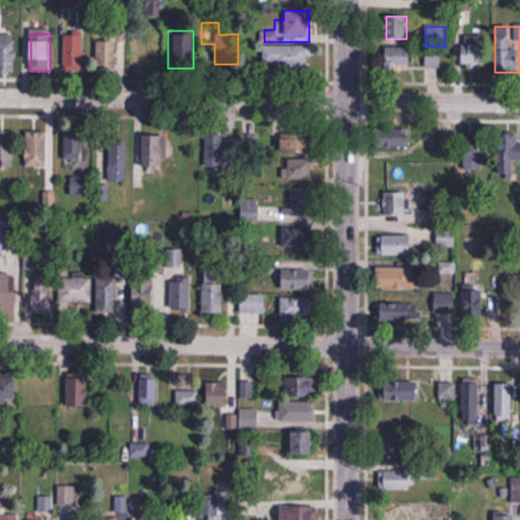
[(83,71),(83,34),(65,34),(65,71),(83,71)]
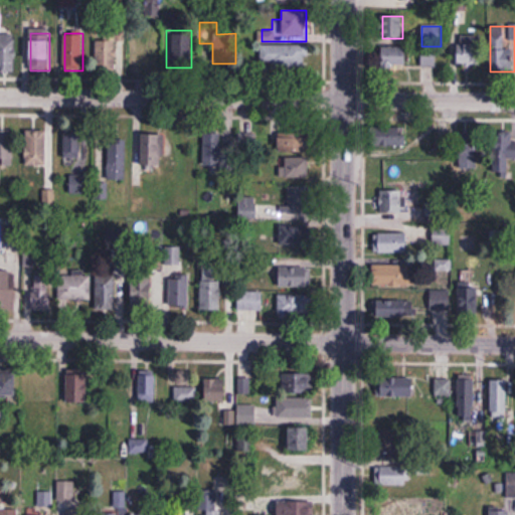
[(15,36),(0,35),(0,71),(15,71),(15,36)]
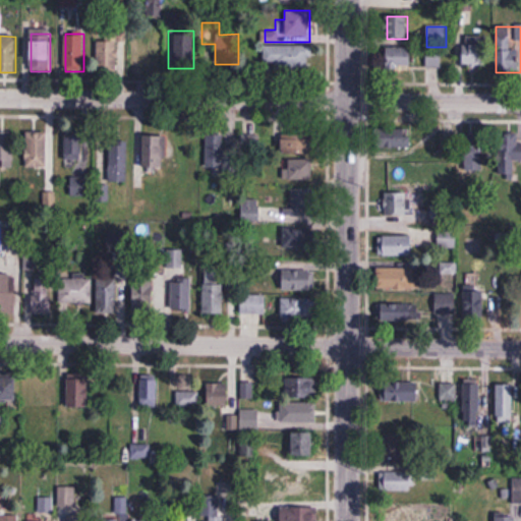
[(463,67),(486,67),(486,37),(463,37),(463,67)]
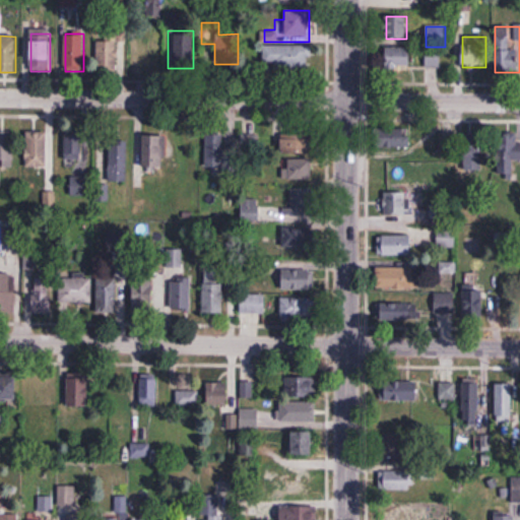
[(119,73),(119,38),(98,38),(98,73),(119,73)]
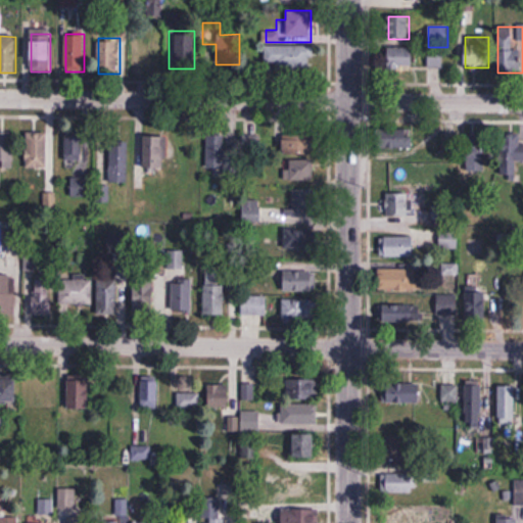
[(265,47),(265,67),(311,67),(311,47),(265,47)]
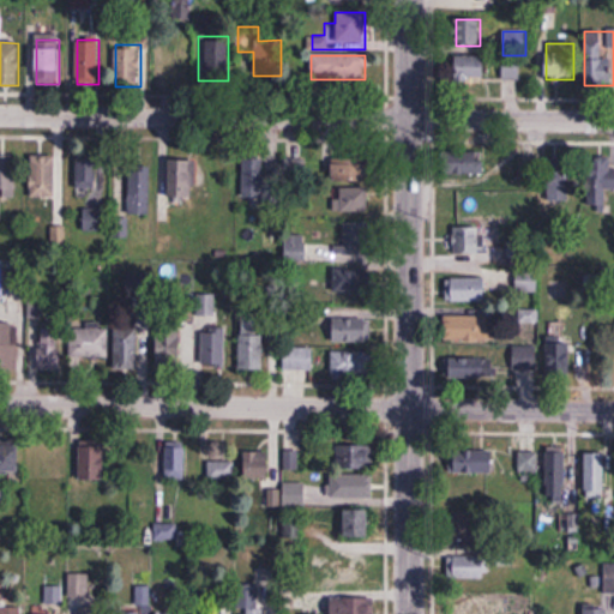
[(456,55),(456,79),(485,79),(485,55),(456,55)]
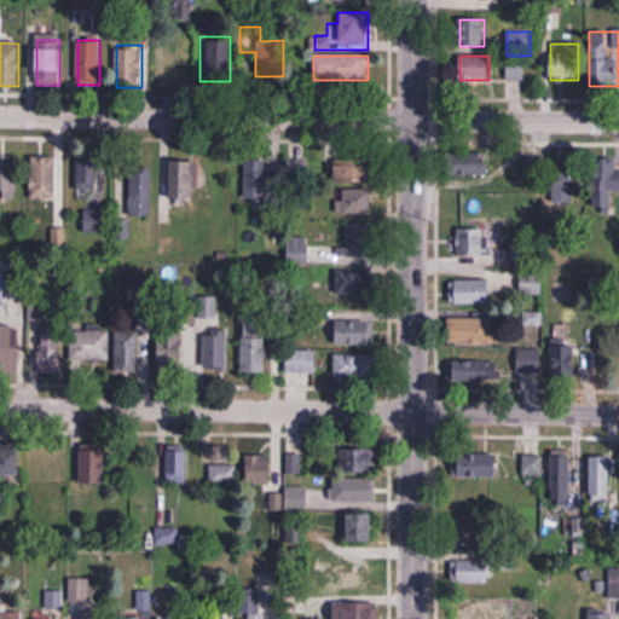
[(525,81),(525,59),(507,59),(507,81),(525,81)]
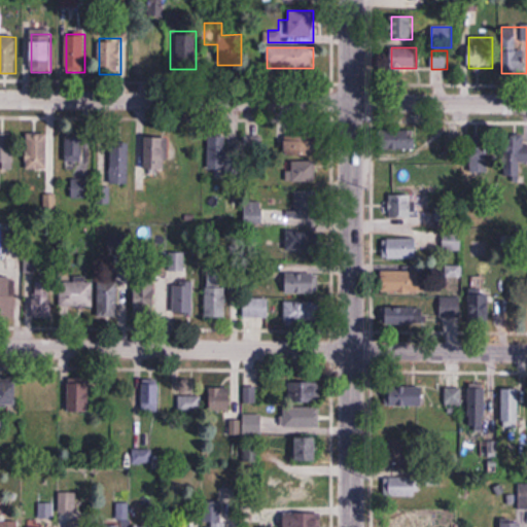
[(415,150),(415,130),(378,130),(378,150),(415,150)]
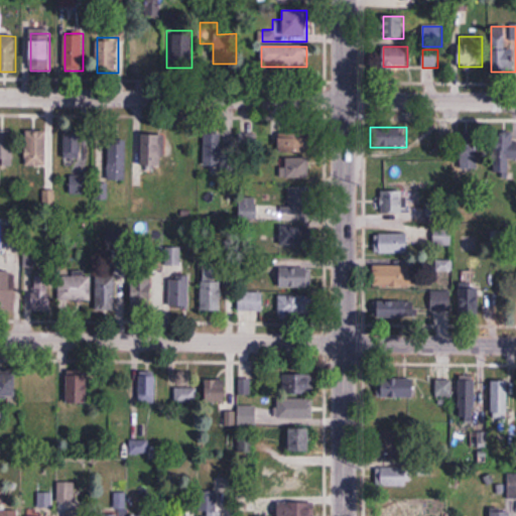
[(0,130),(0,164),(13,165),(13,131),(0,130)]
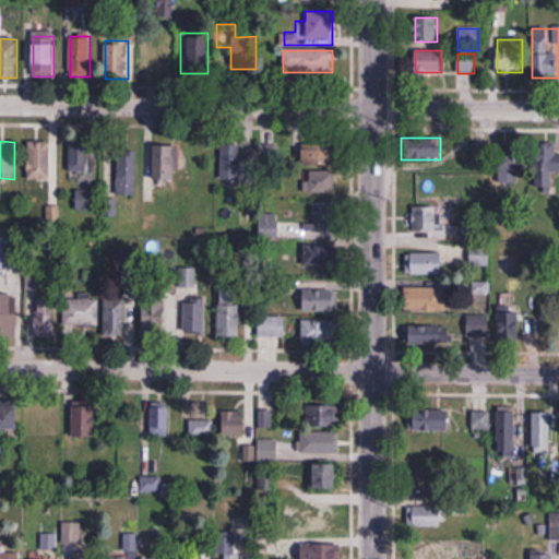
[(50,143),(28,143),(28,180),(50,180),(50,143)]
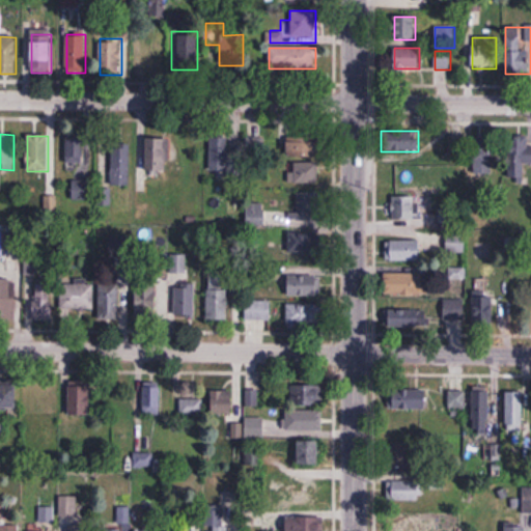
[(510,137),(509,182),(524,182),(524,165),(530,165),(530,146),(528,146),(528,137),(510,137)]
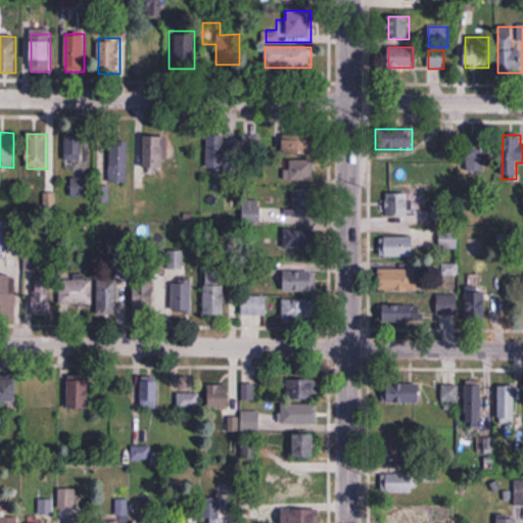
[(212,169),(230,169),(230,136),(212,136),(212,169)]
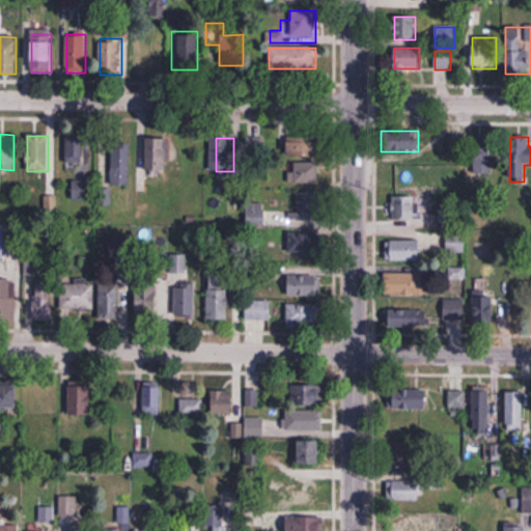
[(146,139),(146,172),(170,172),(170,139),(146,139)]
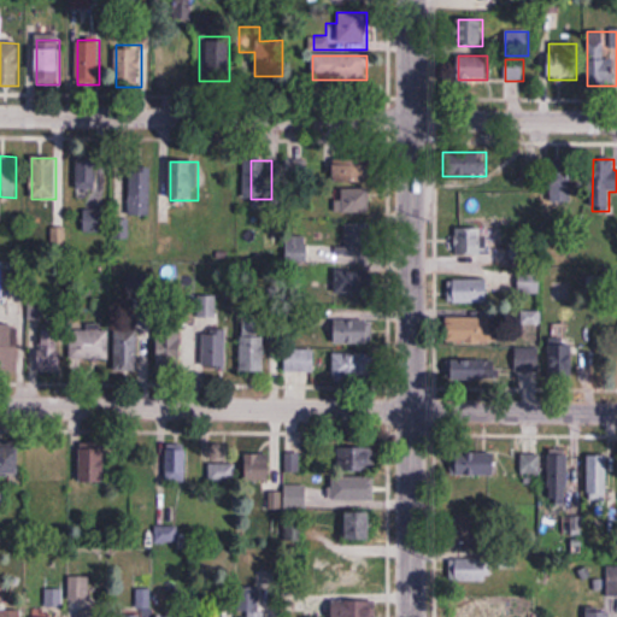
[(104,163),(75,164),(76,199),(105,198),(104,163)]
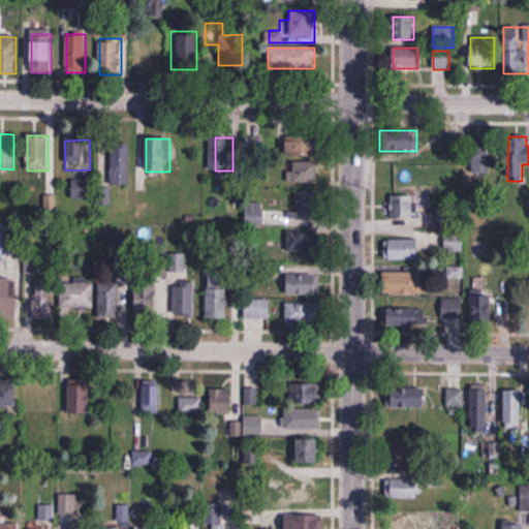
[(471,179),(491,179),(491,139),(471,139),(471,179)]
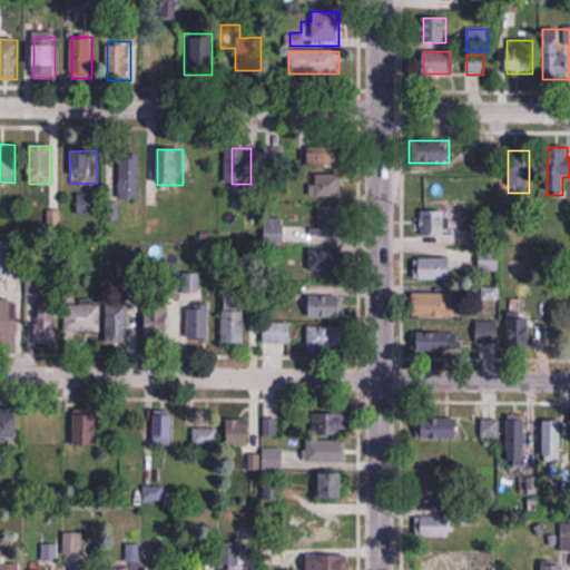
[(120,199),(139,199),(139,154),(120,154),(120,199)]
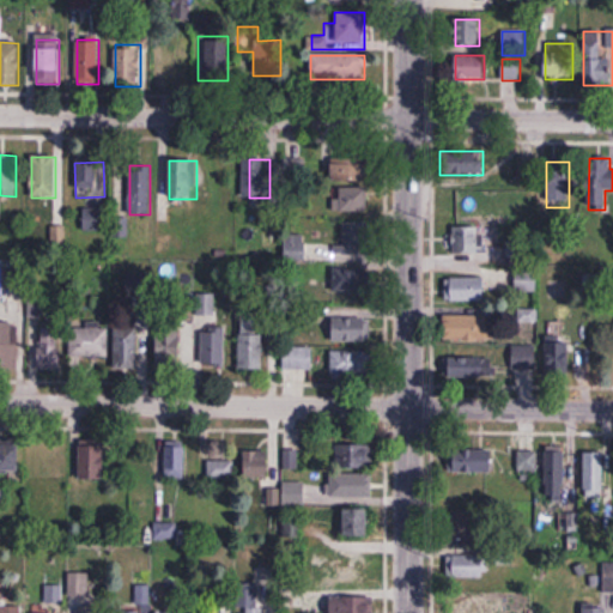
[(334,211),(366,211),(366,187),(334,187),(334,211)]
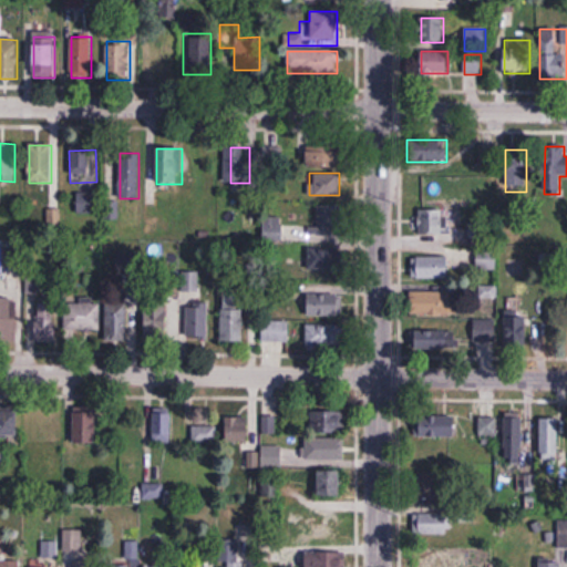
[(99,214),(99,193),(78,193),(78,214),(99,214)]
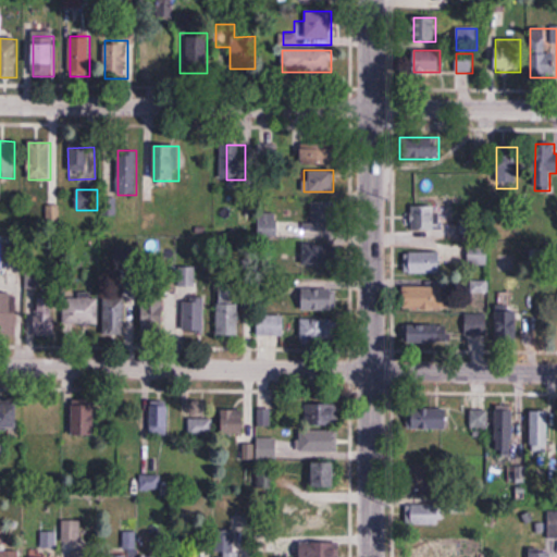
[(310,201),(310,232),(334,232),(334,201),(310,201)]
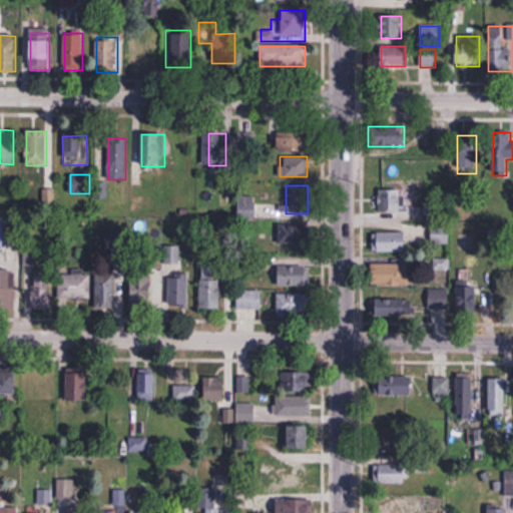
[(379,211),(403,211),(403,187),(379,187),(379,211)]
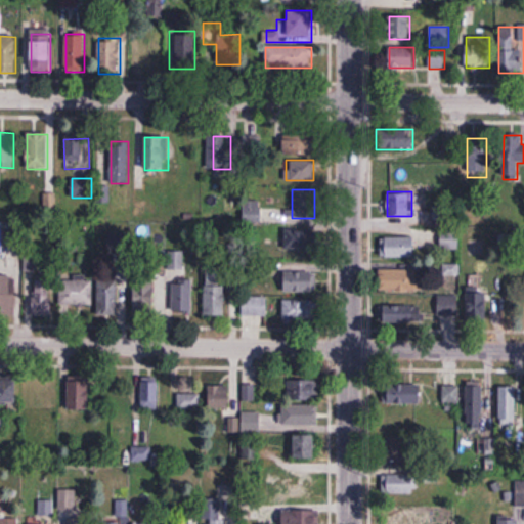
[(272,221),(272,206),(244,206),(244,221),(272,221)]
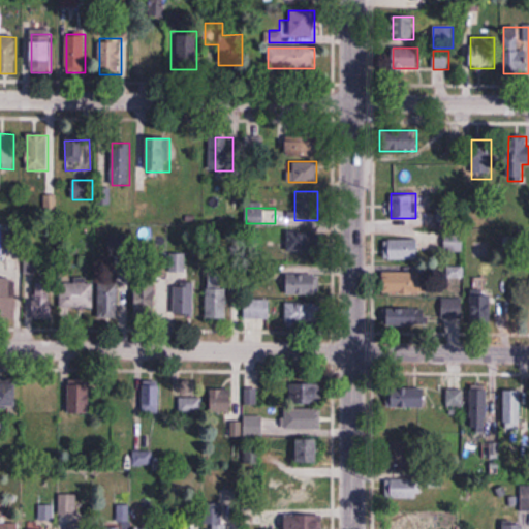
[(287,251),(317,251),(317,230),(287,230),(287,251)]
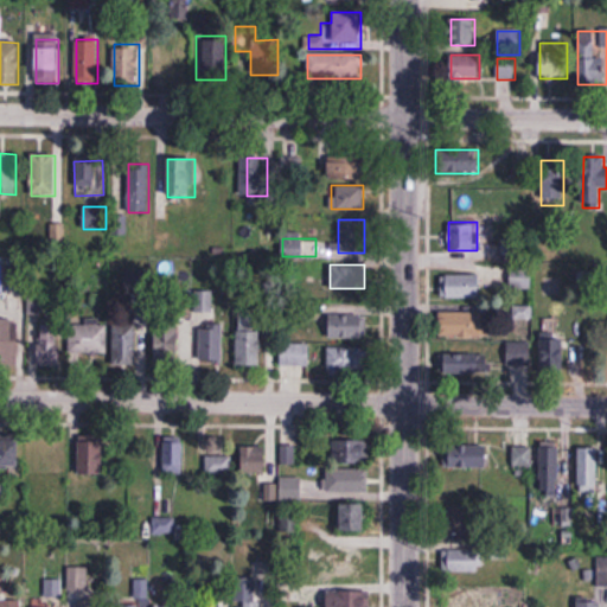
[(510,288),(531,288),(531,268),(510,268),(510,288)]
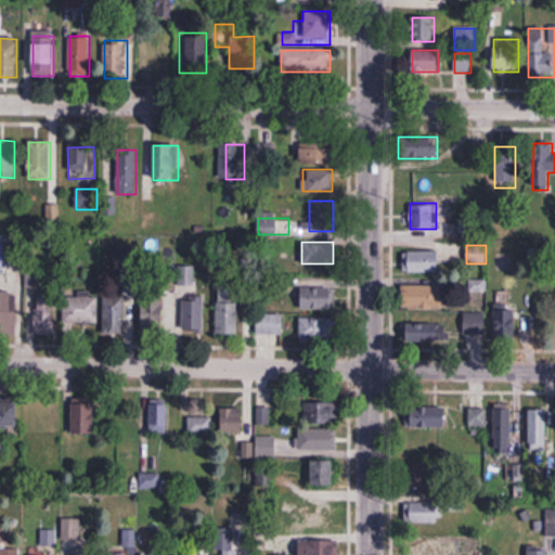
[(407,250),(407,272),(438,272),(438,250),(407,250)]
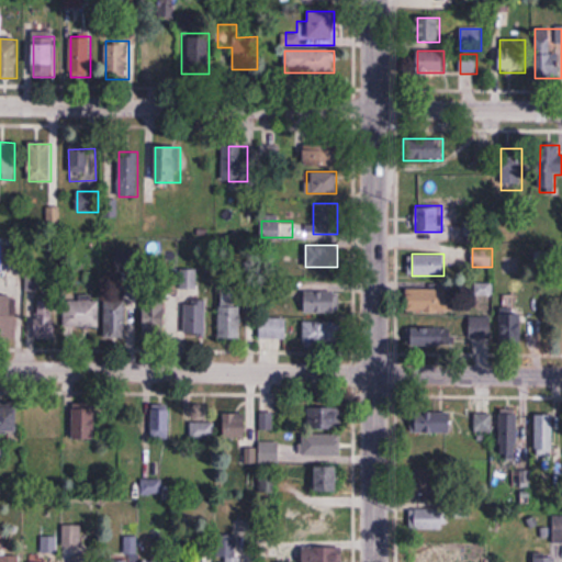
[(502,259),(504,273),(518,271),(517,257),(502,259)]
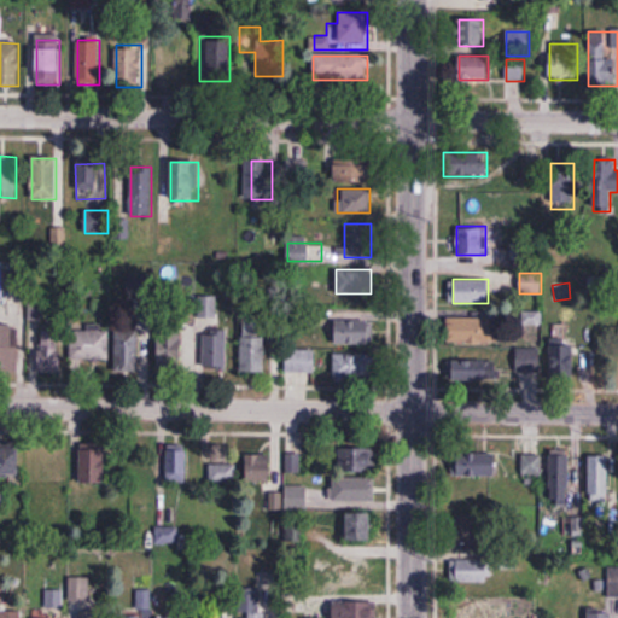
[(542,312),(523,312),(523,325),(542,325),(542,312)]
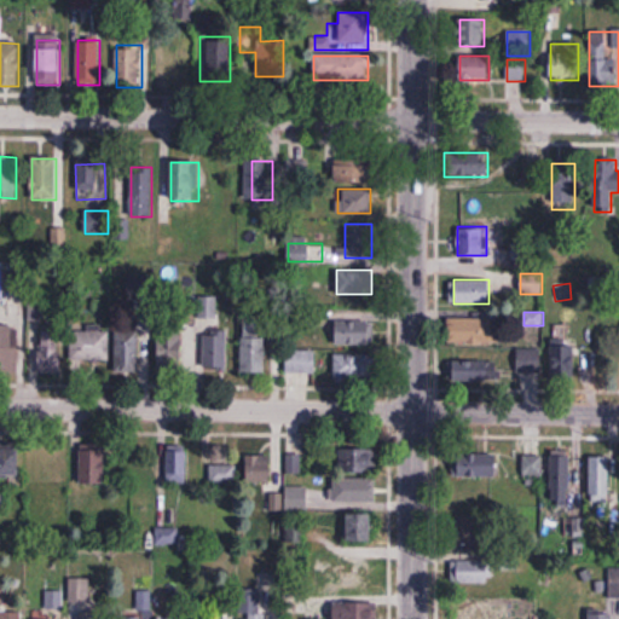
[(336,345),(372,345),(372,314),(336,314),(336,345)]
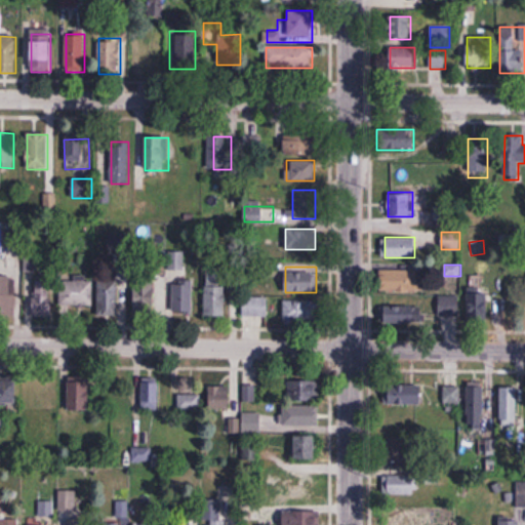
[(378,269),(378,289),(423,289),(423,269),(378,269)]
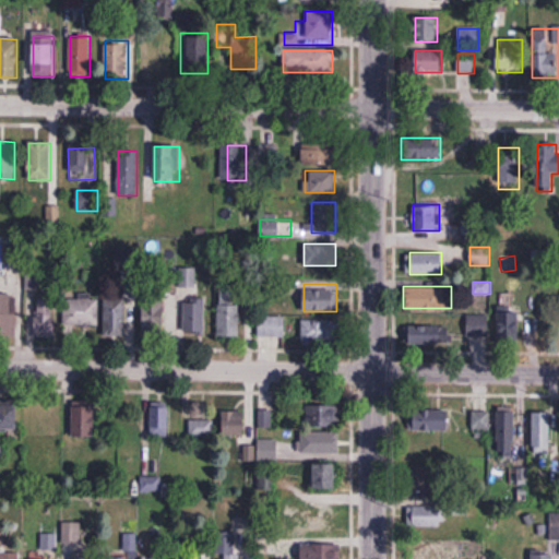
[(0,334),(20,334),(20,295),(0,294),(0,334)]
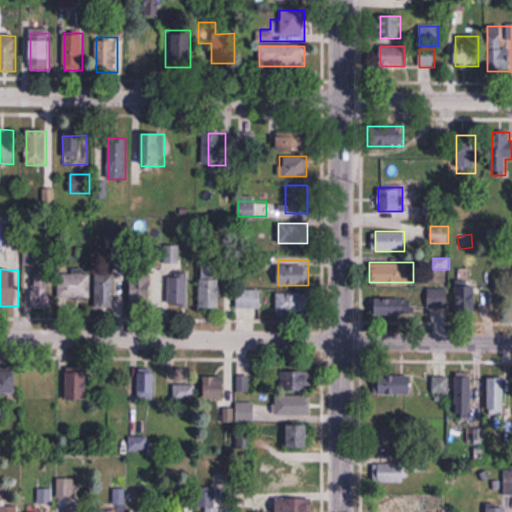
[(115,307),(115,272),(97,272),(97,307),(115,307)]
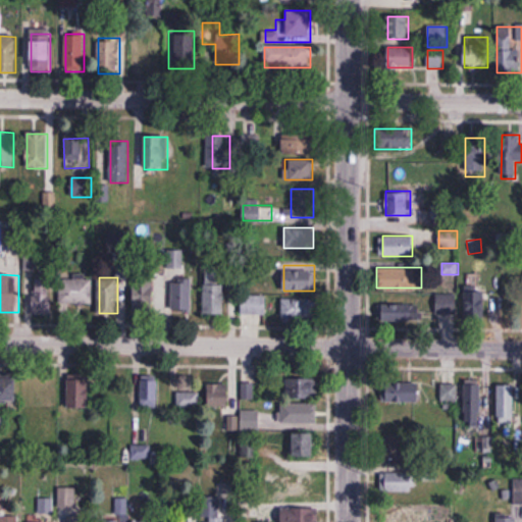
[(153,278),(134,277),(134,309),(152,309),(153,278)]
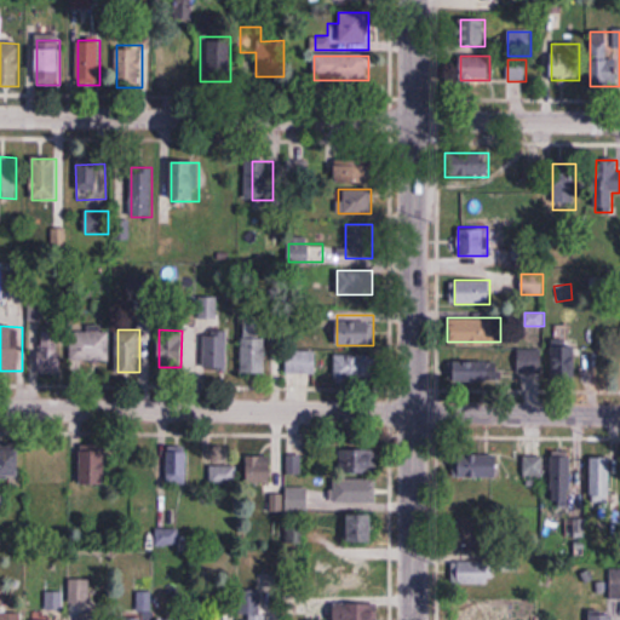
[(72,362),(109,362),(109,333),(72,333),(72,362)]
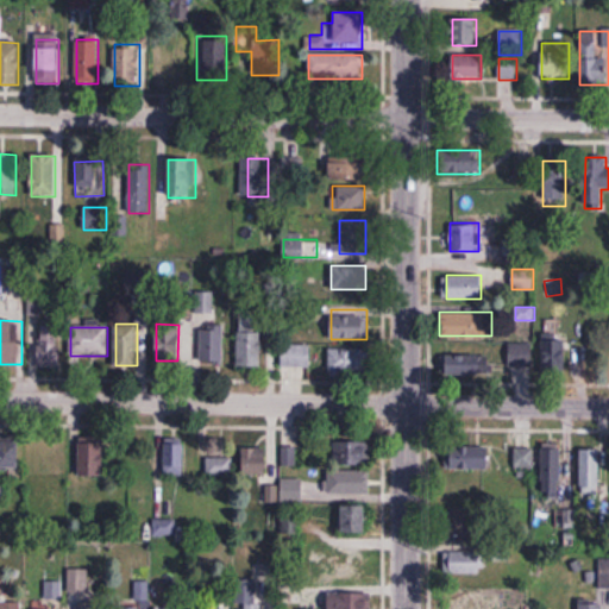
[(58,328),(37,330),(38,365),(60,365),(58,328)]
